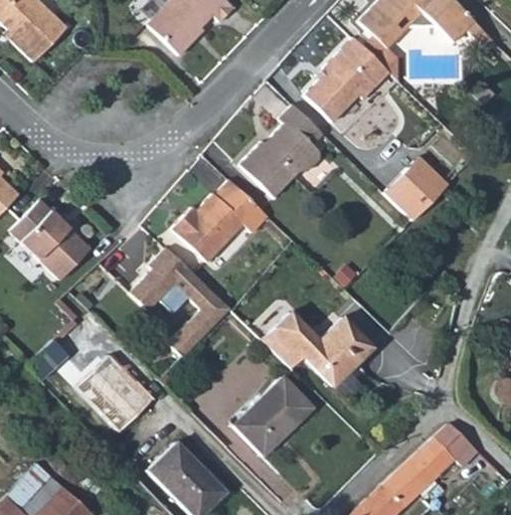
[(0,0),(0,21),(6,27),(15,35),(10,41),(32,61),(65,28),(37,0),(0,0)]
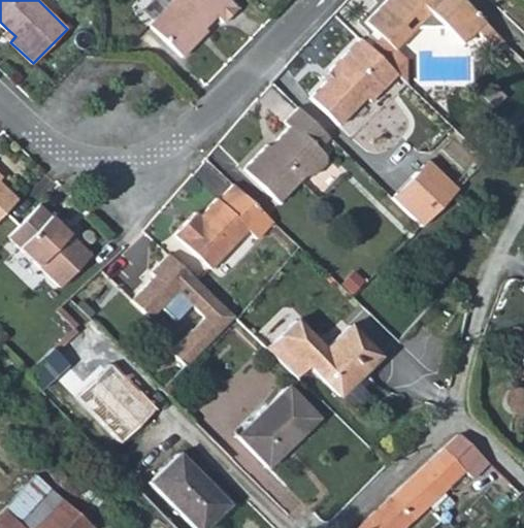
[(237,9),(227,0),(171,0),(173,1),(148,27),(182,59),(206,33),(203,30),(216,18),(223,24),(237,9)]
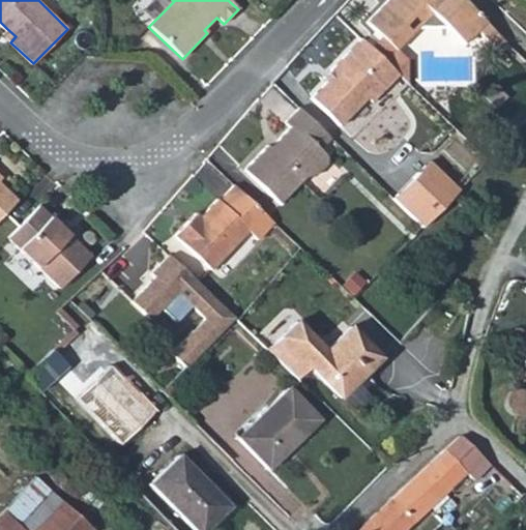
[(498,30),(466,0),(387,0),(369,20),(378,28),(398,47),(419,25),(449,25),(464,41),(477,29),(489,39),(498,30)]
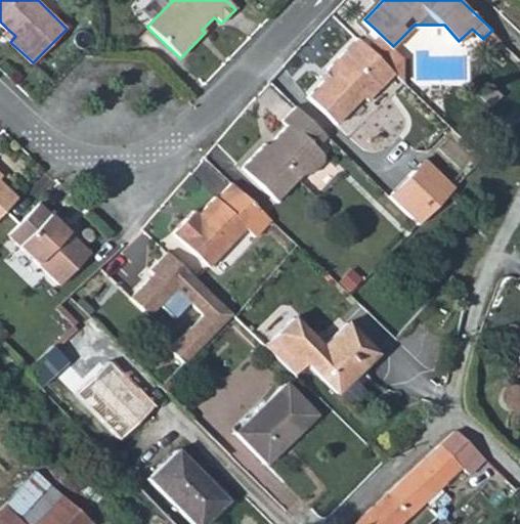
[(1,34),(10,42),(15,36),(6,28),(1,34)]
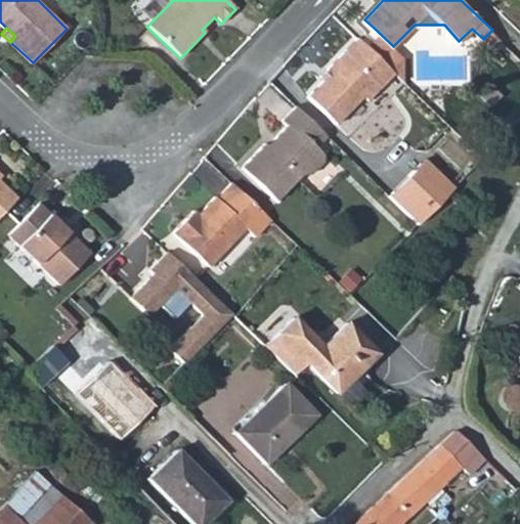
[(383,56),(393,46),(374,28),(365,38),(383,56)]
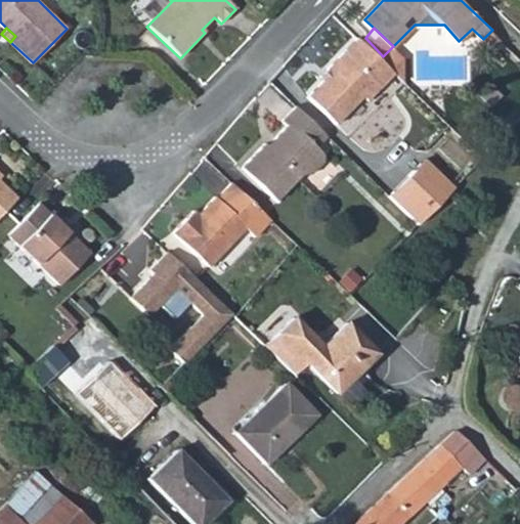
[(492,30),(483,39),(491,48),(501,39),(492,30)]
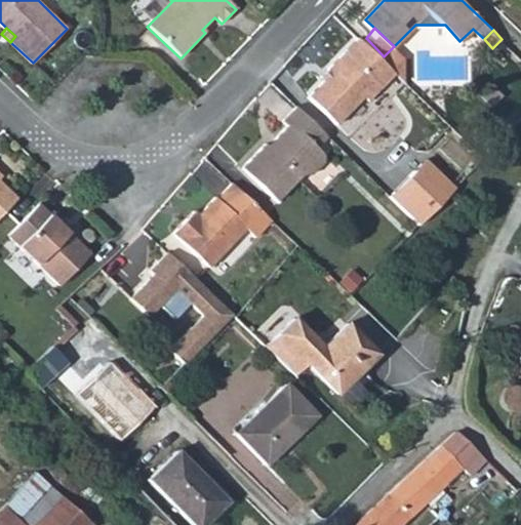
[(366,38),(360,33),(329,64),(333,68),(326,75),(311,90),(338,118),(366,91),(369,95),(397,69),(384,56),(366,38)]
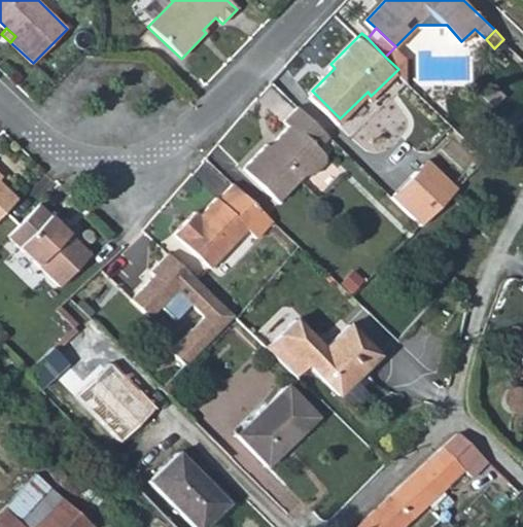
[(335,68),(330,64),(323,71),(327,75),(335,68)]
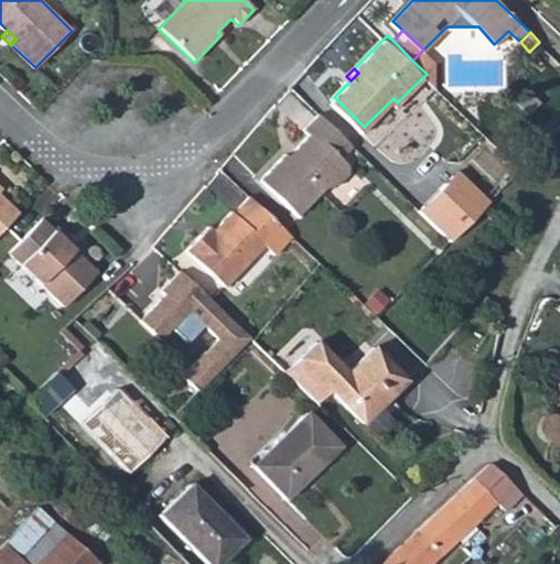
[(357,143),(323,110),(310,125),(314,129),(295,150),(292,149),(268,173),(304,208),(330,183),(341,183),(352,171),(352,160),(346,154),(357,143)]
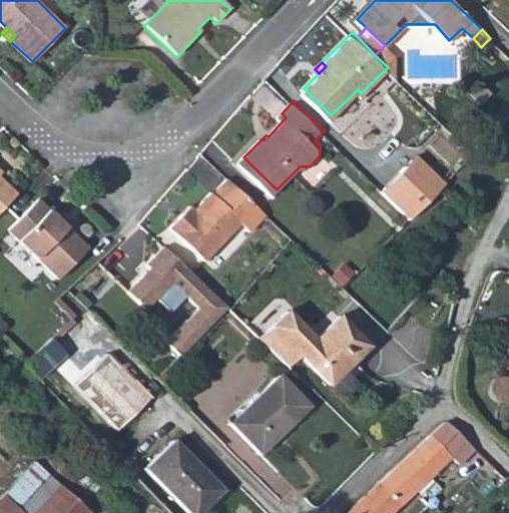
[(0,213),(20,193),(1,173),(0,172),(0,213)]
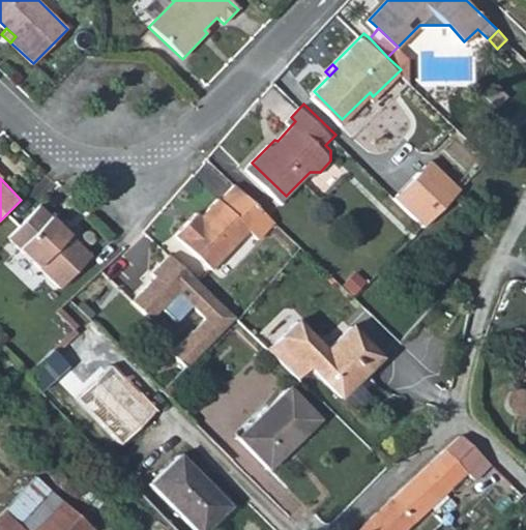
[(263,235),(280,218),(240,180),(226,196),(224,194),(206,212),(199,218),(195,215),(180,230),(215,265),(253,226),(263,235)]
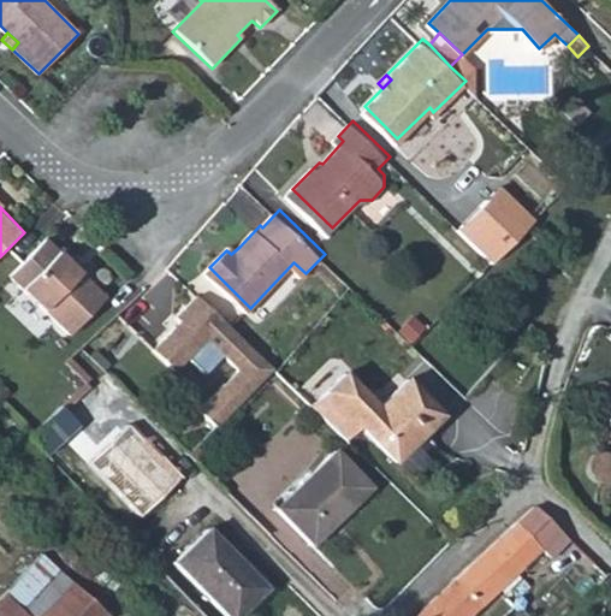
[(61,252),(47,237),(10,274),(72,333),(107,295),(83,272),(61,252)]
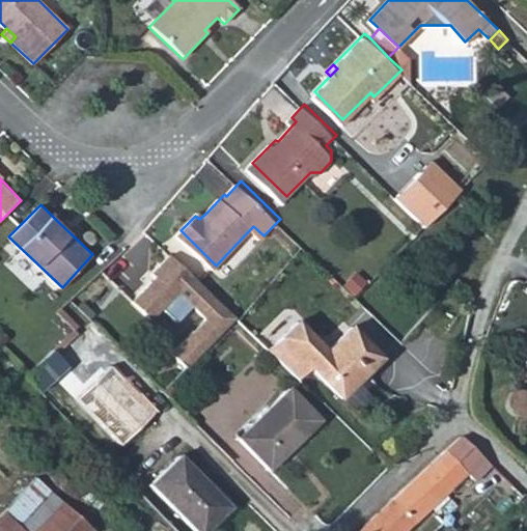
[(199,219),(206,213),(201,208),(195,216),(199,219)]
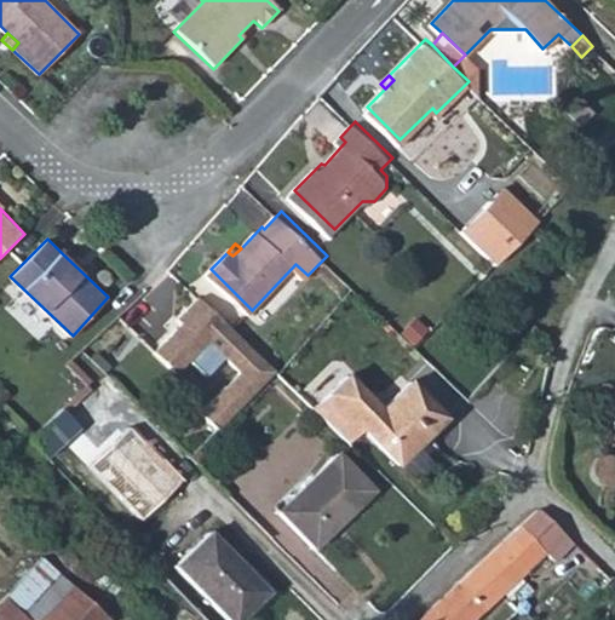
[(62,253),(84,274),(87,270),(65,248),(62,253)]
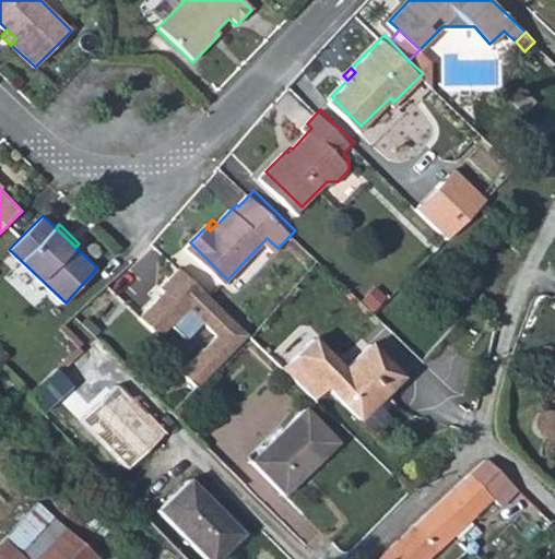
[(250,334),(181,269),(163,288),(166,293),(143,317),(163,335),(174,324),(192,342),(210,324),(224,337),(188,375),(200,387),(250,334)]
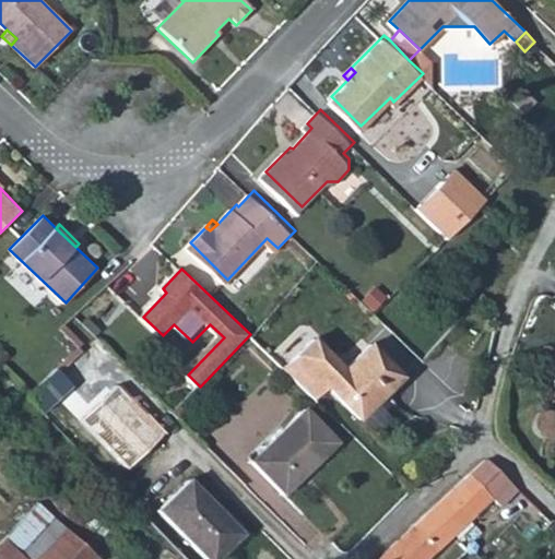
[(101,331),(87,319),(83,323),(96,335),(101,331)]
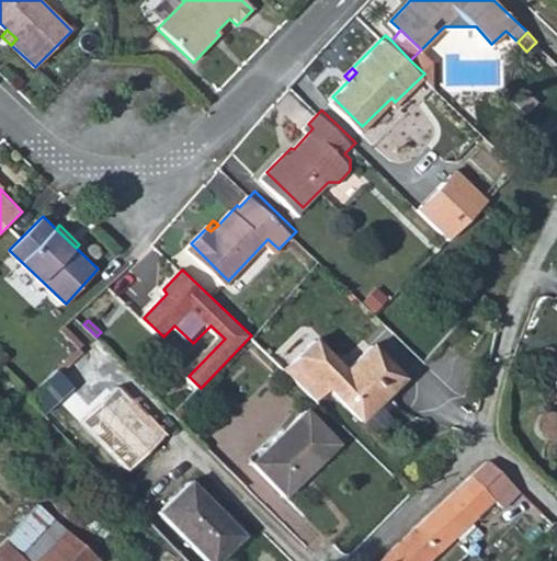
[(87,345),(67,324),(63,329),(82,351),(87,345)]
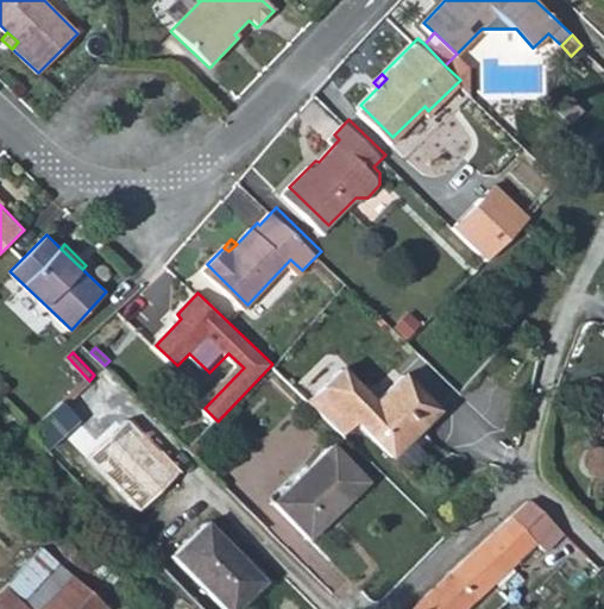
[(362,424),(394,454),(439,407),(406,376),(378,403),(344,371),(313,403),(348,437),(362,424)]
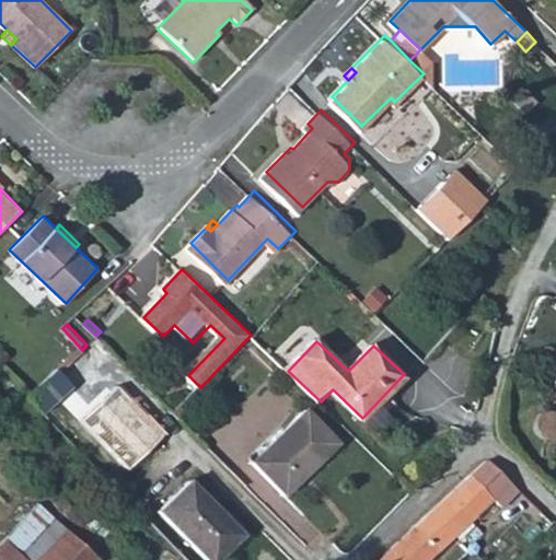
[(64,375),(87,354),(82,350),(59,371),(64,375)]
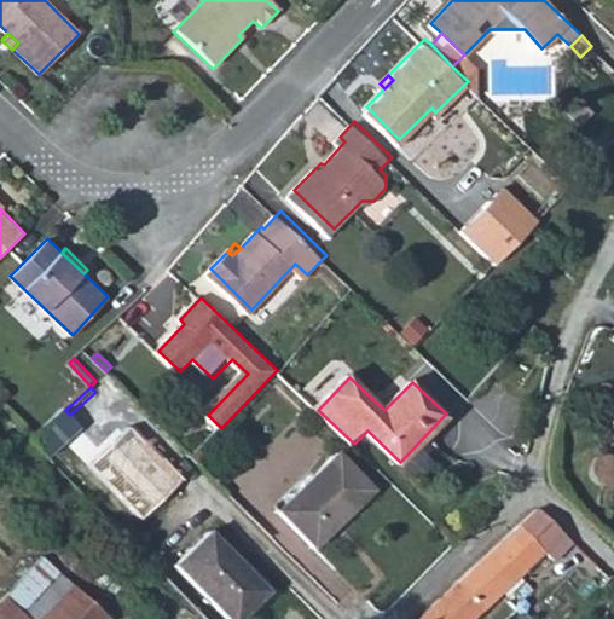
[(34,439),(51,457),(82,427),(70,415),(65,410),(34,439)]
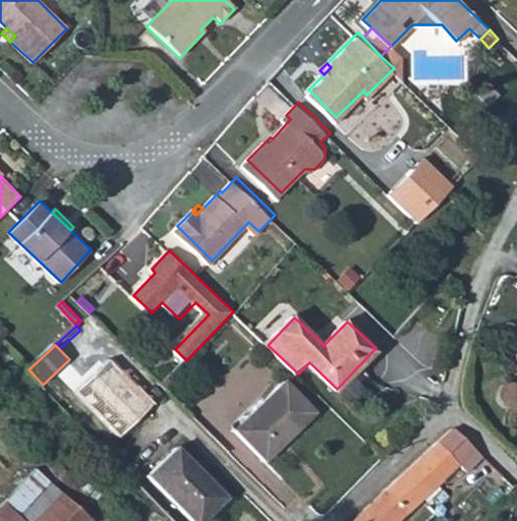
[(341,391),(351,401),(368,383),(359,373),(341,391)]
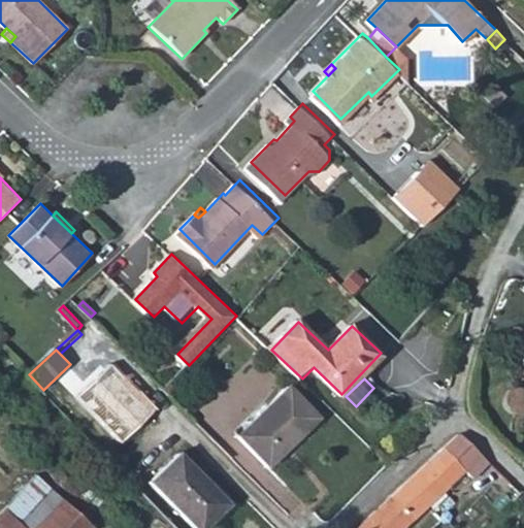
[(523,386),(522,385),(518,385),(515,385),(511,385),(508,387),(503,391),(501,395),(500,398),(500,401),(502,406),(503,409),(505,411),(508,414),(512,415),(515,416),(519,416),(523,415),(523,386)]
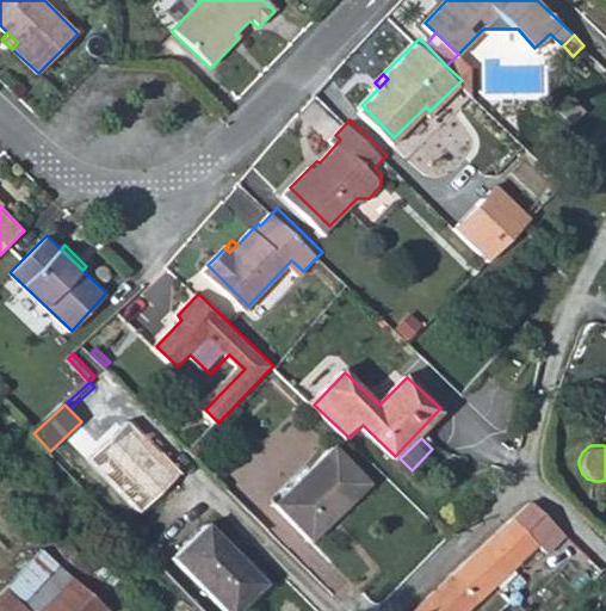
[(369,482),(331,448),(278,505),(313,538),(369,482)]
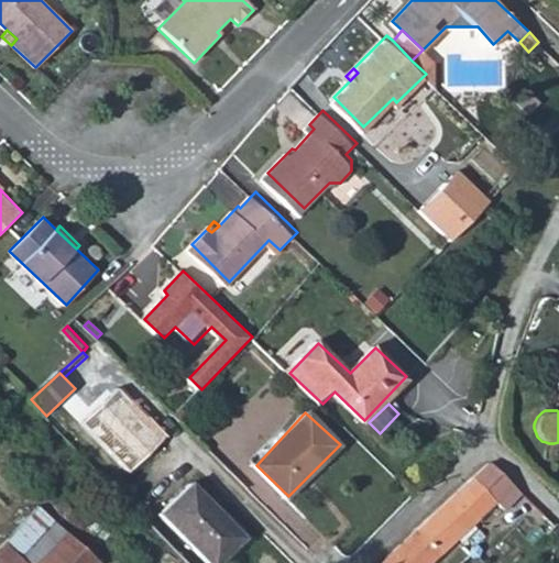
[(418,530),(441,556),(497,503),(505,511),(524,494),(490,462),(418,530)]
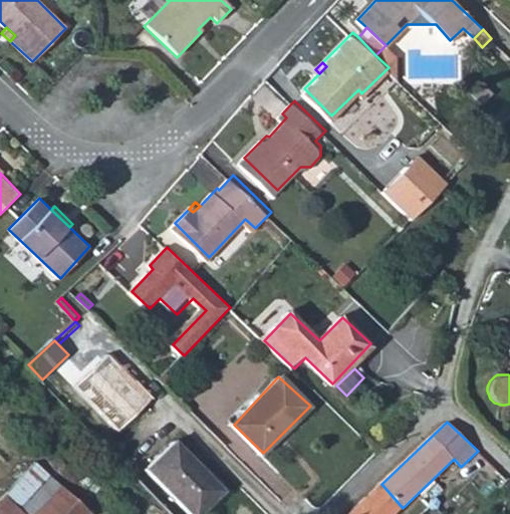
[(192,513),(200,513),(225,490),(176,442),(149,469),(192,513)]
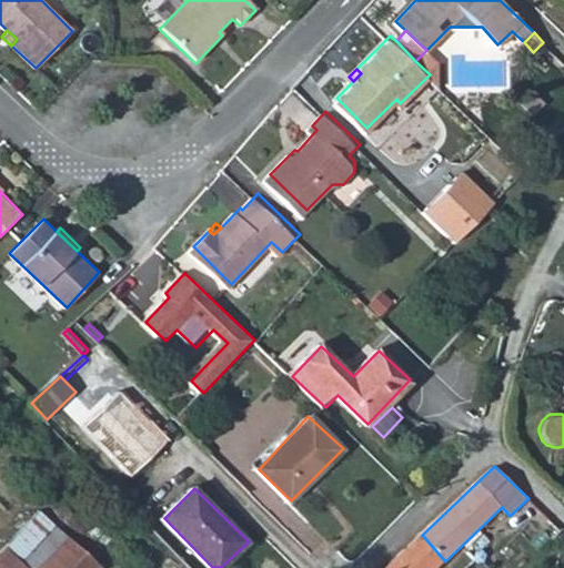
[(0,554),(0,567),(101,567),(59,527),(24,564),(21,560),(54,525),(40,511),(0,554)]
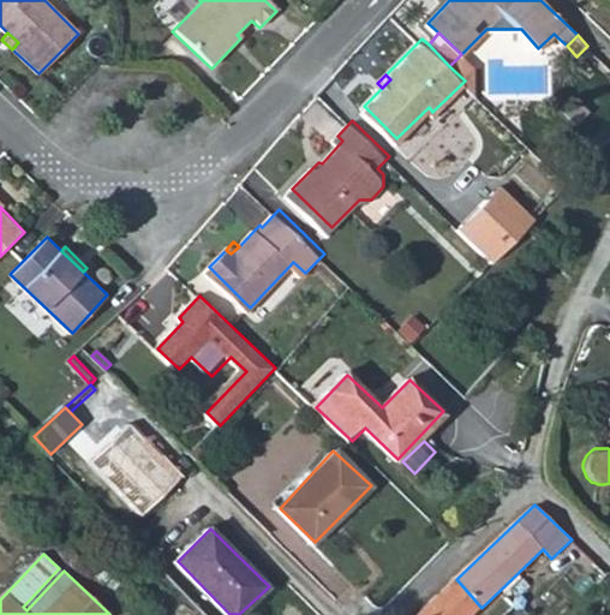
[(456,579),(418,614),(473,614),(482,608),(456,579)]
